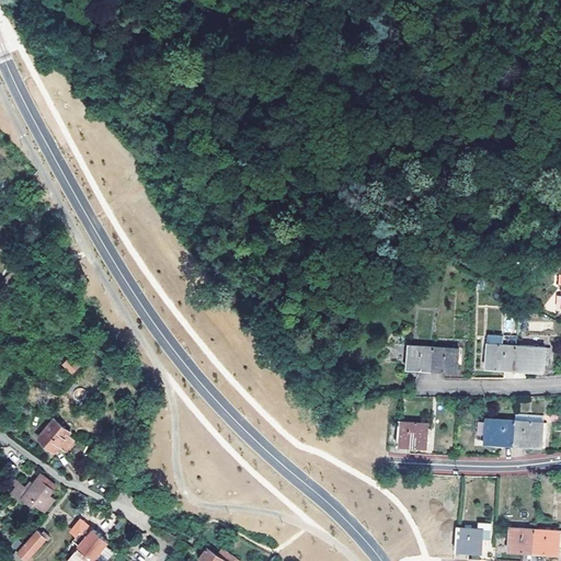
[(336,346),(342,352),(352,339),(345,333),(336,346)]
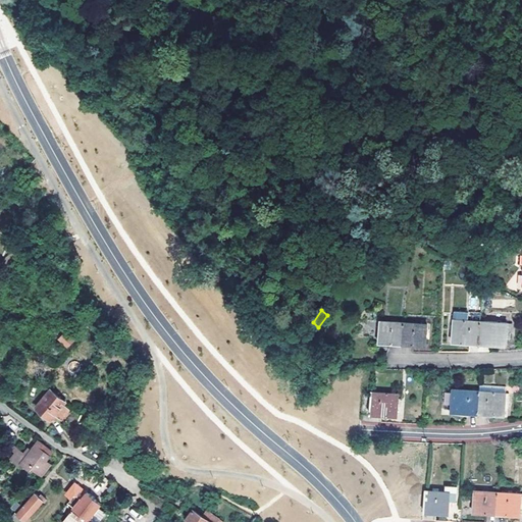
[(479,341),(480,318),(454,316),(453,338),(473,341),(479,341)]
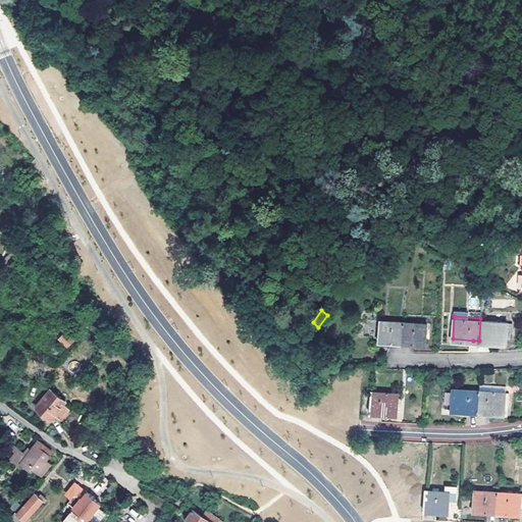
[(480,318),(479,341),(484,341),(506,343),(508,319),(480,318)]
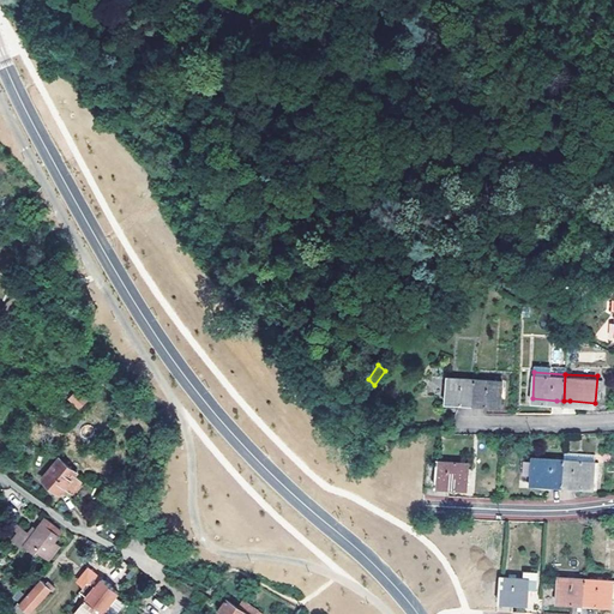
[(473,403),(474,378),(446,375),(445,402),(467,403),(473,403)]
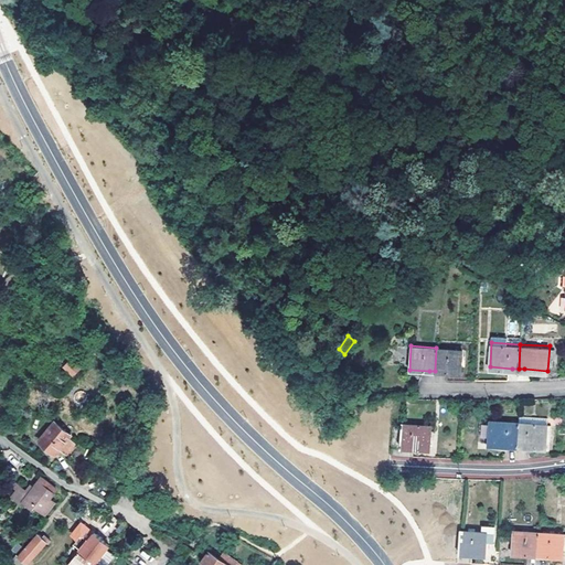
[(436,348),(435,371),(440,372),(460,373),(461,349),(436,348)]
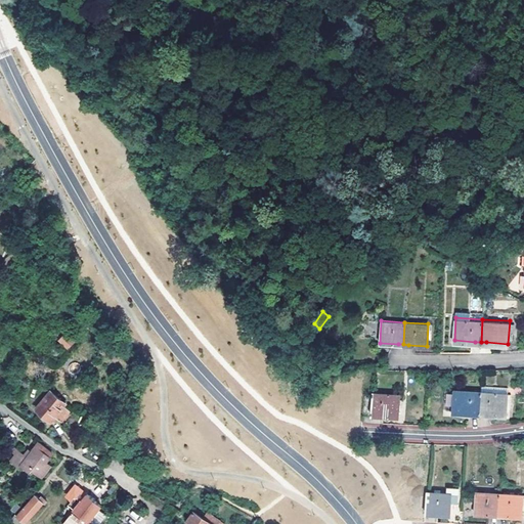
[(66,333),(57,341),(68,350),(76,342),(66,333)]
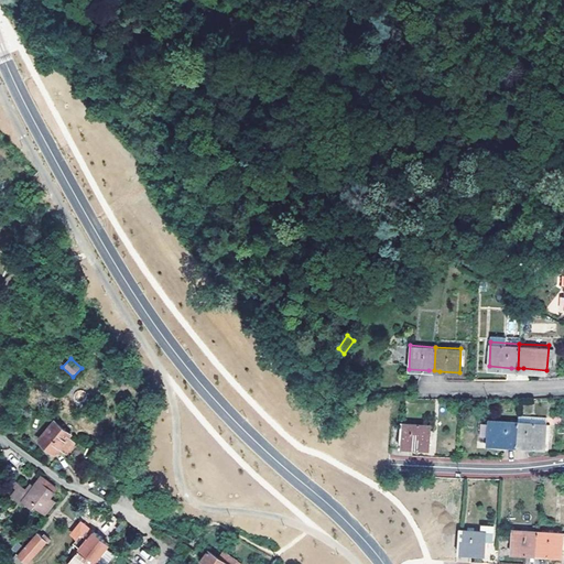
[(517,446),(518,421),(488,420),(487,445),(517,446)]
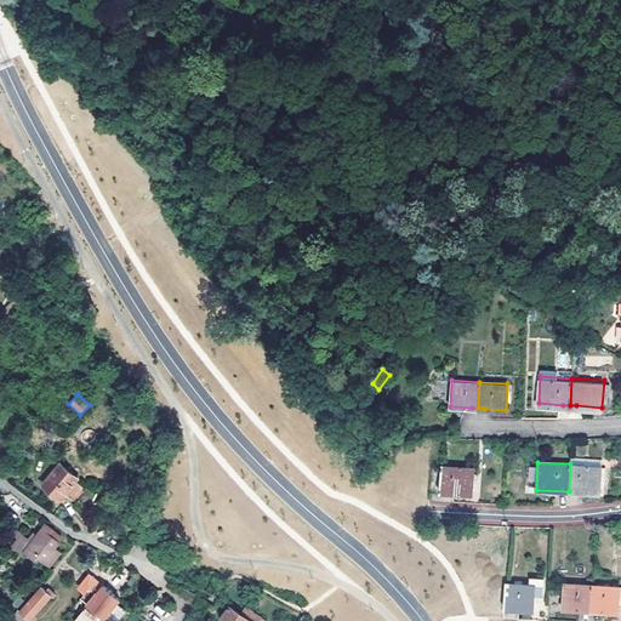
[(73,495),(81,484),(77,480),(79,478),(61,463),(52,473),(46,468),(44,471),(41,473),(40,471),(35,476),(44,483),(43,484),(61,499),(68,490),(73,495)]
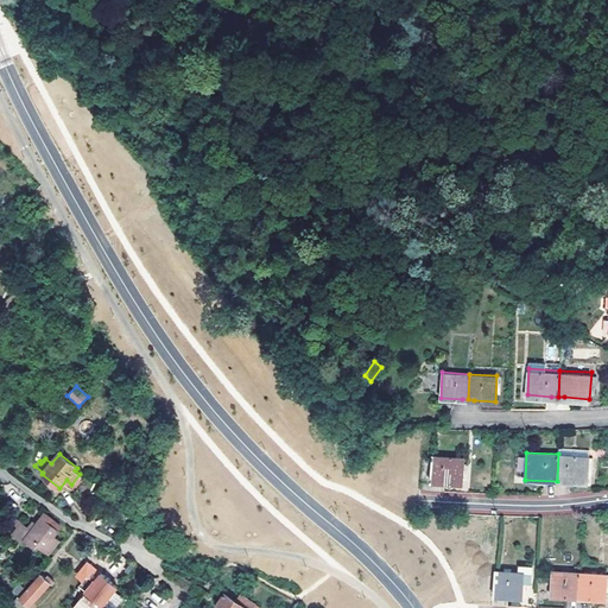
[(558,454),(557,481),(587,481),(588,455),(558,454)]
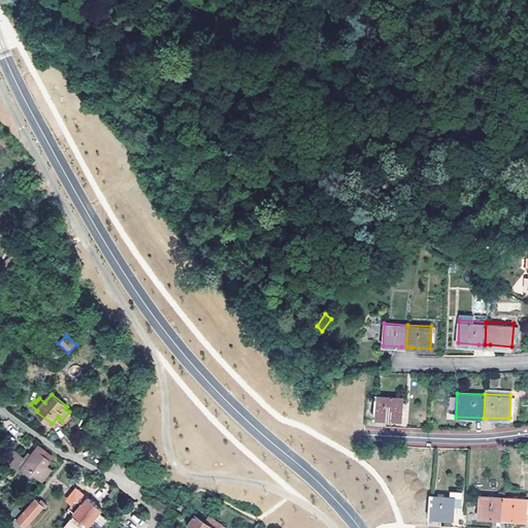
[(402,421),(403,398),(376,397),(375,420),(402,421)]
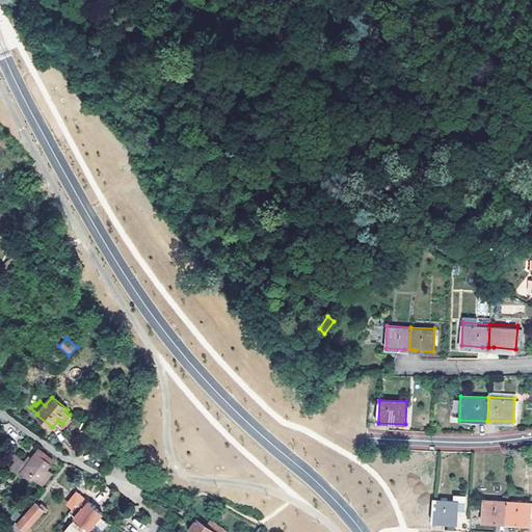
[(73,418),(70,415),(62,424),(65,426),(73,418)]
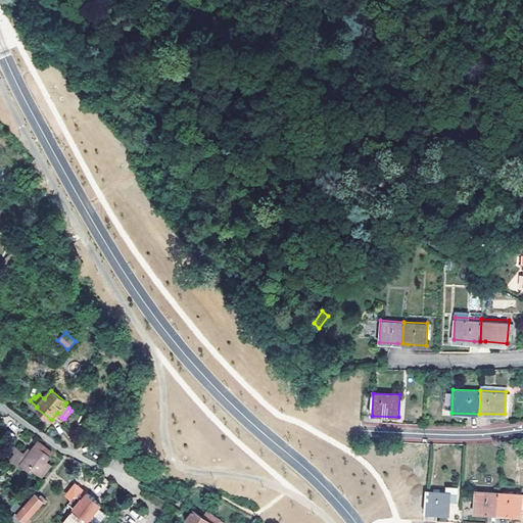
[(49,466),(45,462),(52,452),(38,442),(22,465),(32,471),(36,466),(41,469),(39,471),(43,474),(49,466)]
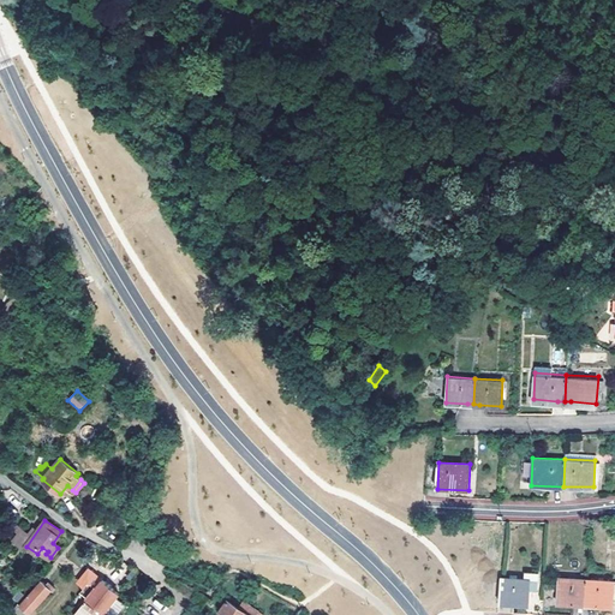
[(84,587),(94,574),(99,568),(95,566),(81,584),(84,587)]
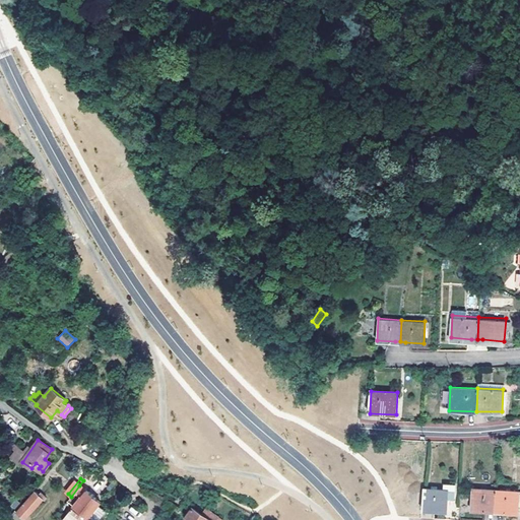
[(425,489),(424,510),(429,511),(447,511),(448,499),(455,499),(456,485),(444,484),(444,490),(425,489)]
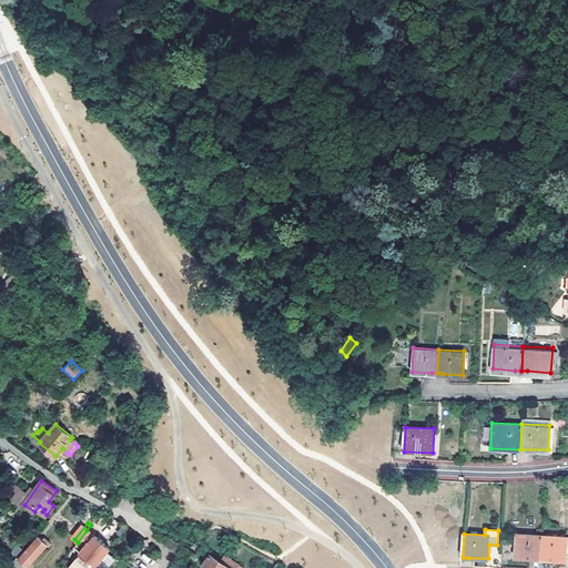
[(87,530),(78,543),(74,547),(81,553),(69,567),(84,567),(89,563),(91,564),(93,561),(98,565),(107,553),(111,548),(87,530)]
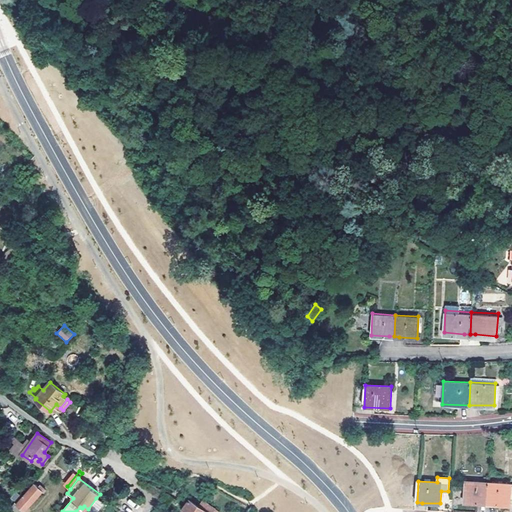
[(488,503),(488,483),(465,482),(465,503),(488,503)]
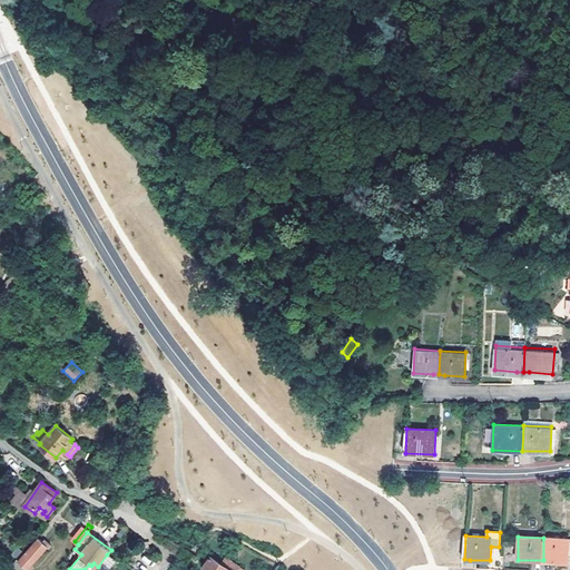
[(543,538),(543,560),(548,560),(568,561),(569,538),(543,538)]
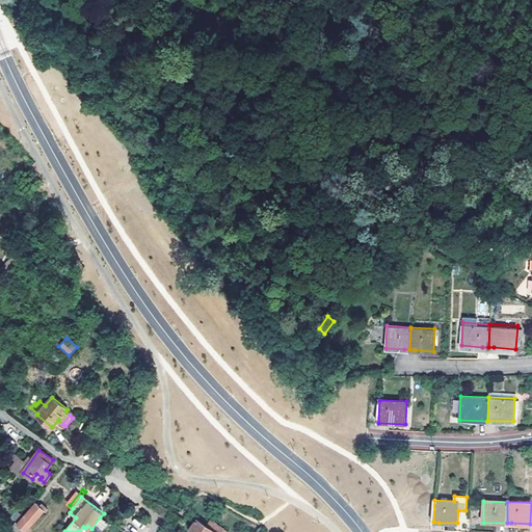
[(19,524),(27,531),(46,510),(47,511),(49,510),(44,505),(42,506),(38,503),(19,524)]
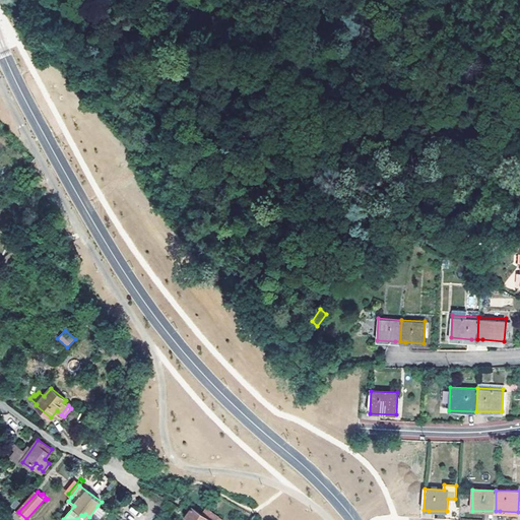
[(19,500),(14,506),(18,509),(23,503),(19,500)]
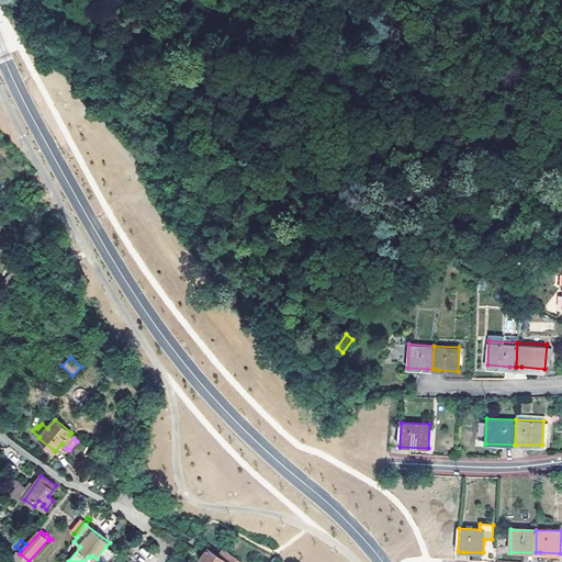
[(105,547),(97,559),(94,561),(107,561),(113,553),(105,547)]
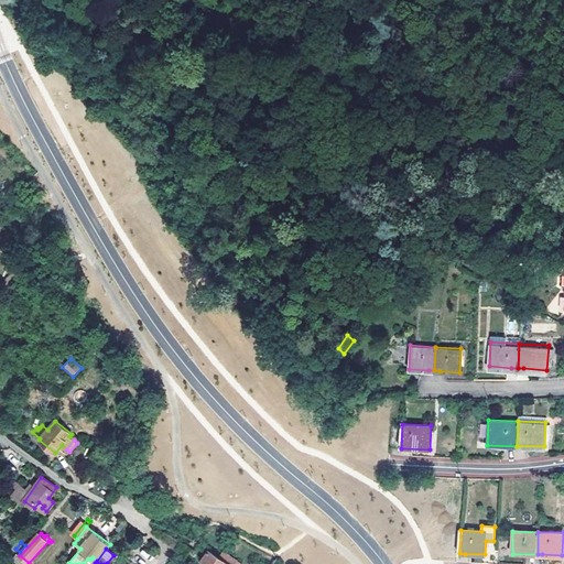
[(225,563),(219,560),(209,552),(201,563),(225,563)]
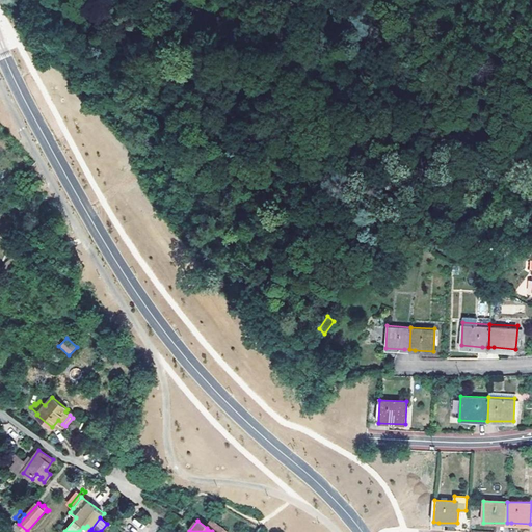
[(211,522),(207,528),(212,531),(222,531),(224,531),(211,522)]
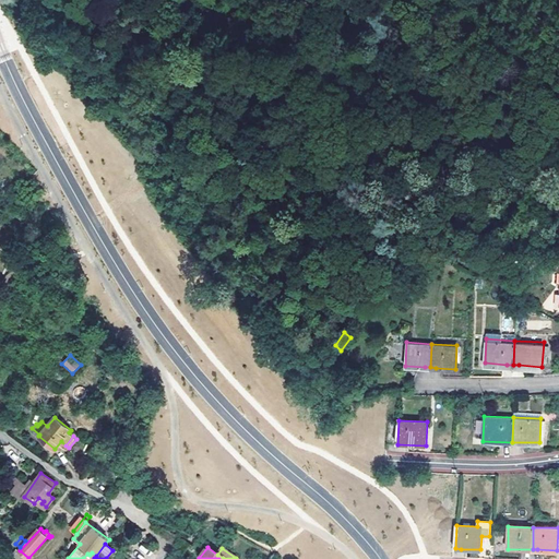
[(20,558),(26,558),(28,558),(20,550),(18,549),(14,554),(20,558)]
